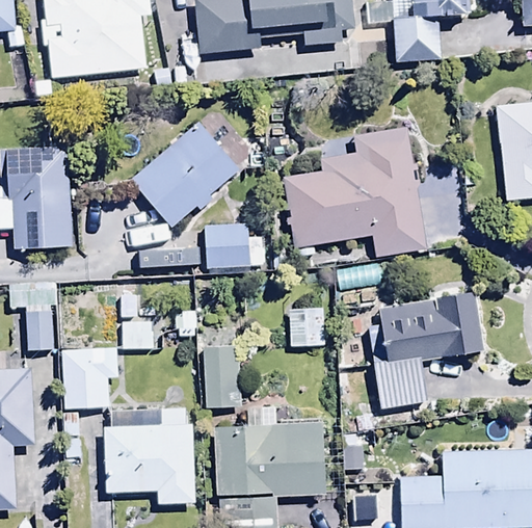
[(0,0),(0,30),(14,30),(11,0),(0,0)]
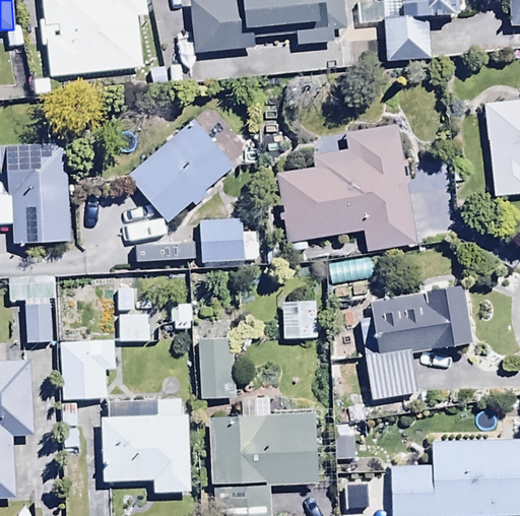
[(42,0),(44,18),(40,18),(42,44),(47,44),(50,74),(141,67),(137,16),(146,15),(145,0),(42,0)]
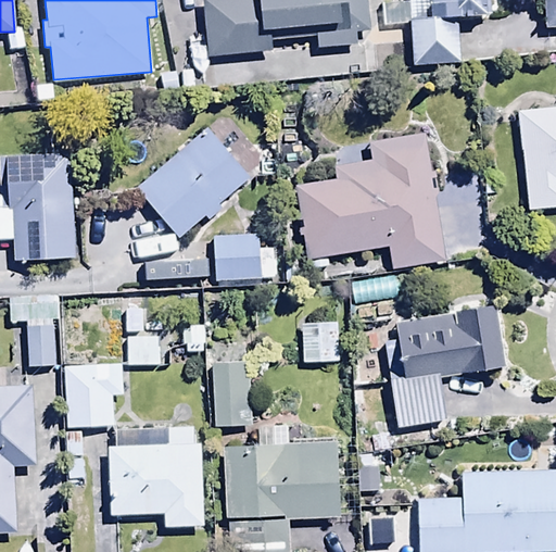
[(205,0),(209,54),(275,51),(274,38),(314,36),(315,46),(356,42),(356,28),(369,28),(367,0),(205,0)]
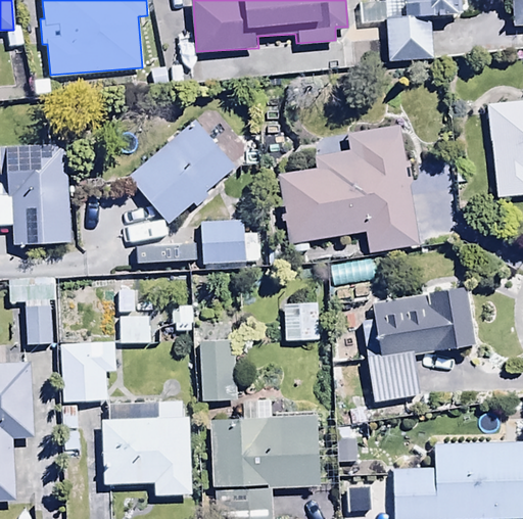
[(402,0),(403,15),(386,16),(386,61),(431,60),(430,15),(459,14),(458,0),(402,0)]
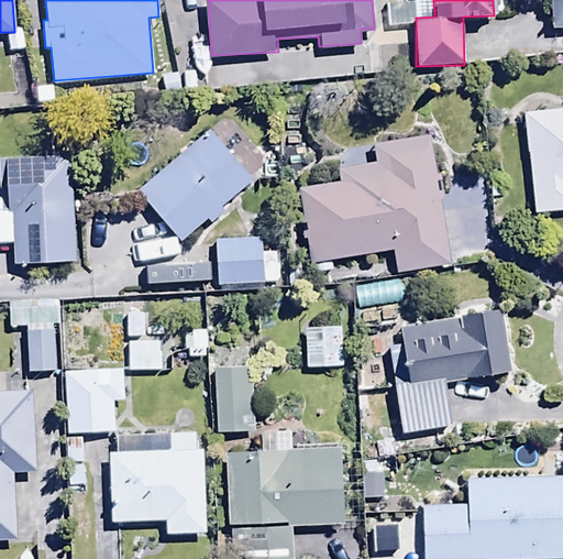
[(552,0),(554,28),(562,28),(562,0),(552,0)]
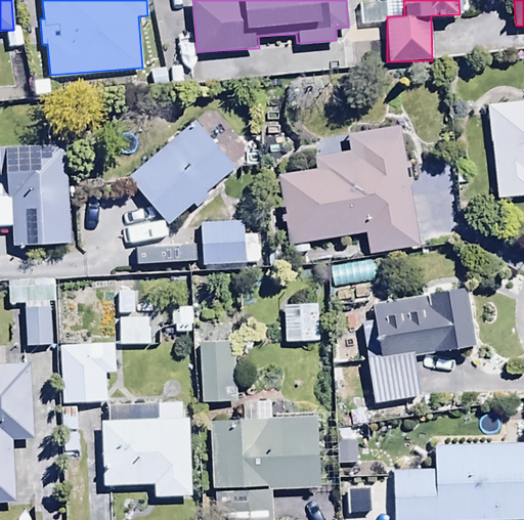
[(384,1),(360,1),(360,24),(384,24),(384,1)]
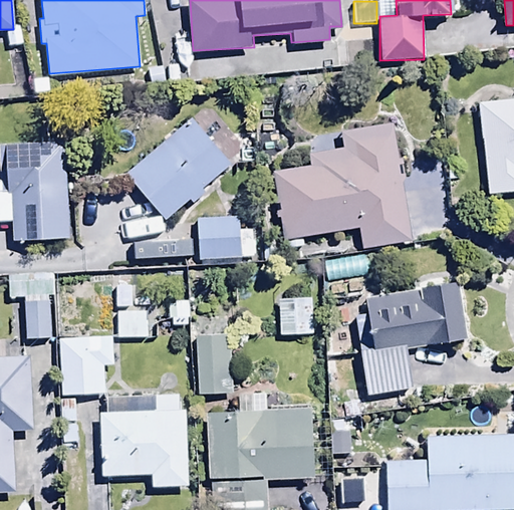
[(513,98),(479,102),(488,194),(513,191),(513,98)]
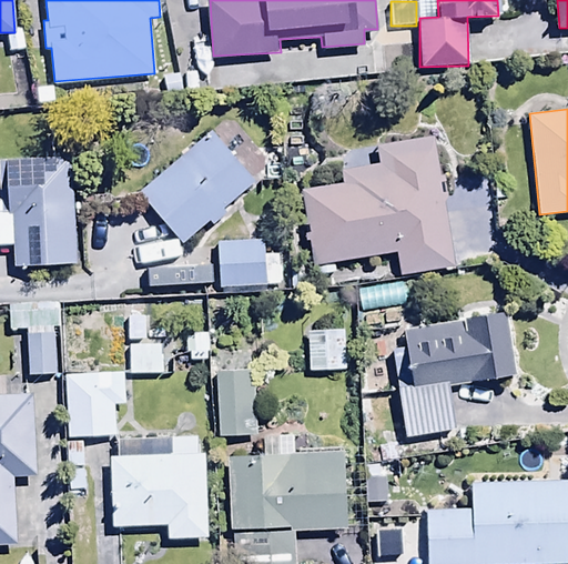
[(257,183),(213,131),(140,192),(184,244),(257,183)]
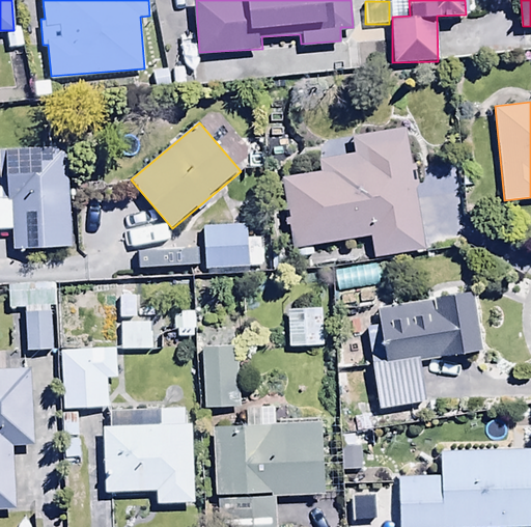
[(375,257),(425,249),(403,128),(354,136),(357,153),(318,160),(320,170),(280,177),(294,250),(372,237),(375,257)]
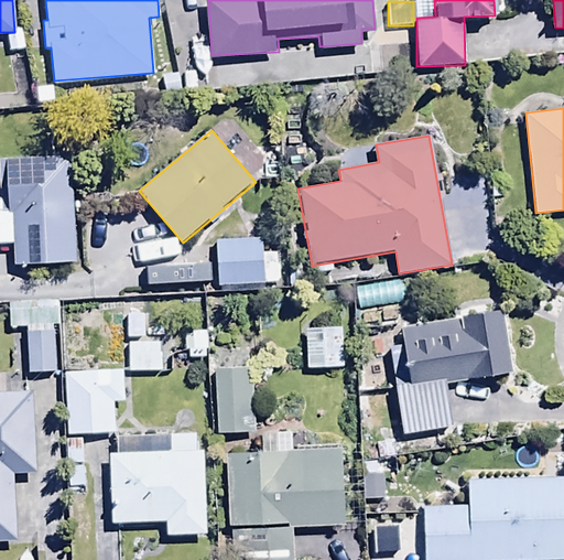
[(1,195),(0,194),(0,241),(14,241),(15,265),(76,262),(73,157),(8,159),(9,210),(2,210),(1,195)]
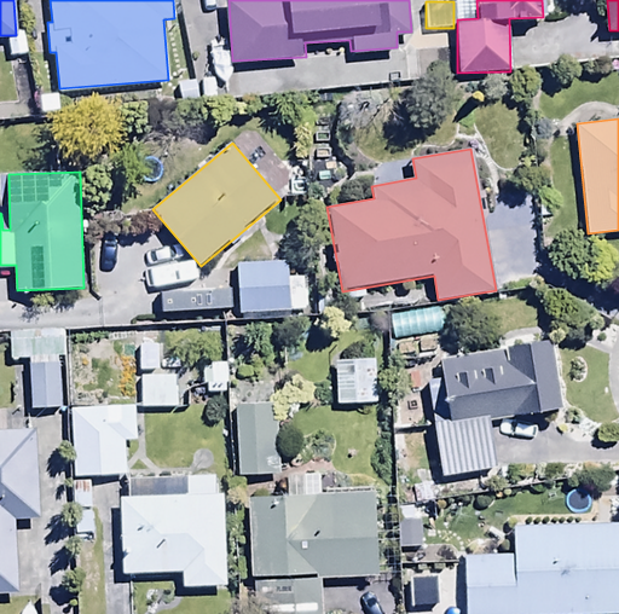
[(306,312),(305,274),(293,274),(293,260),(238,261),(239,312),(306,312)]
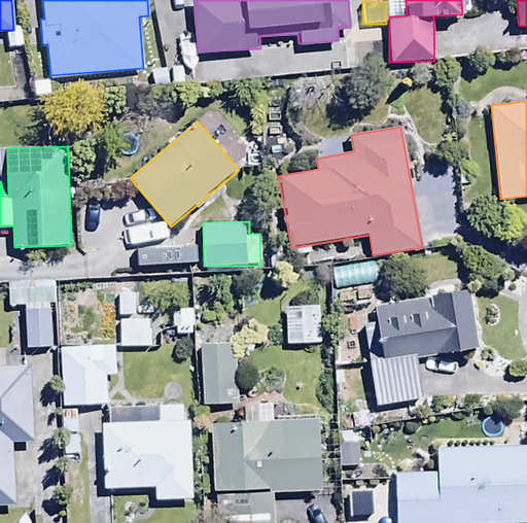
[(25,304),(25,346),(50,346),(50,302),(54,302),(53,281),(9,281),(9,304),(25,304)]
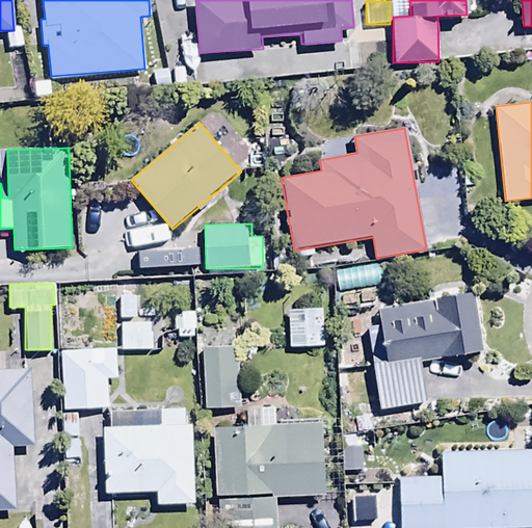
[(380,324),(367,326),(380,410),(427,401),(420,360),(486,348),(476,291),(437,297),(437,301),(378,311),(380,324)]
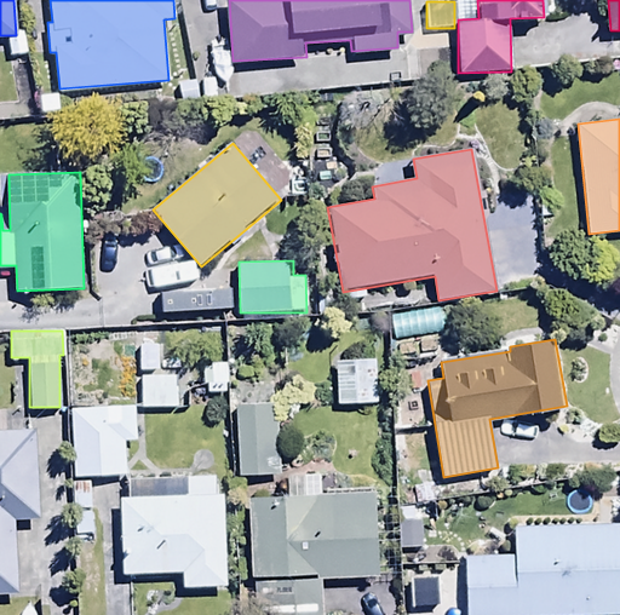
[(374,358),(336,360),(337,404),(377,403),(374,358)]
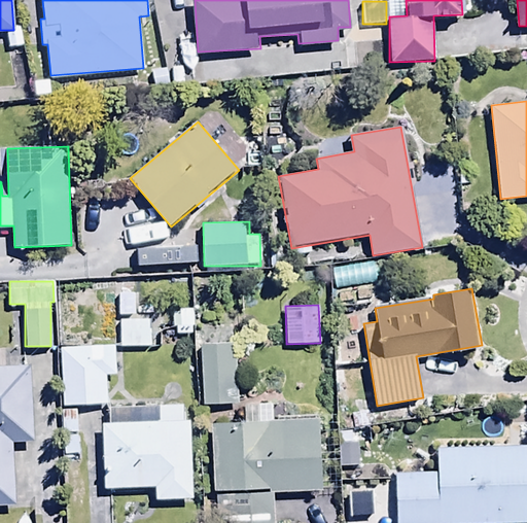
[(149,317),(120,318),(120,346),(150,345),(149,317)]
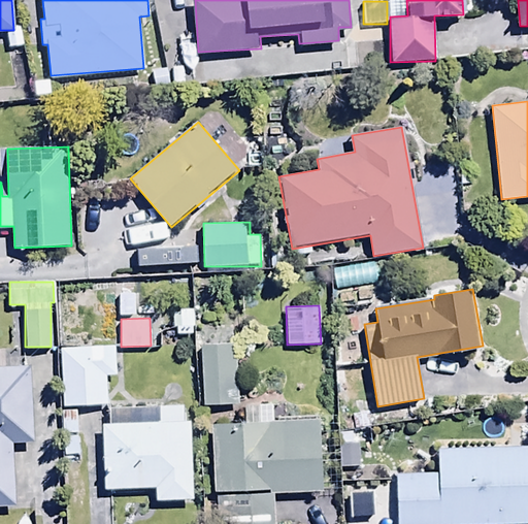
[(236,339),(200,341),(203,404),(239,403),(236,339)]
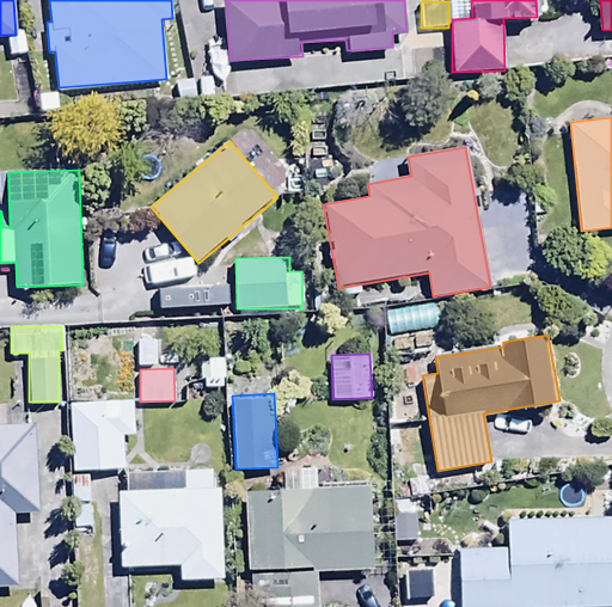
[(136,400),(71,403),(72,468),(126,467),(124,434),(138,434),(136,400)]
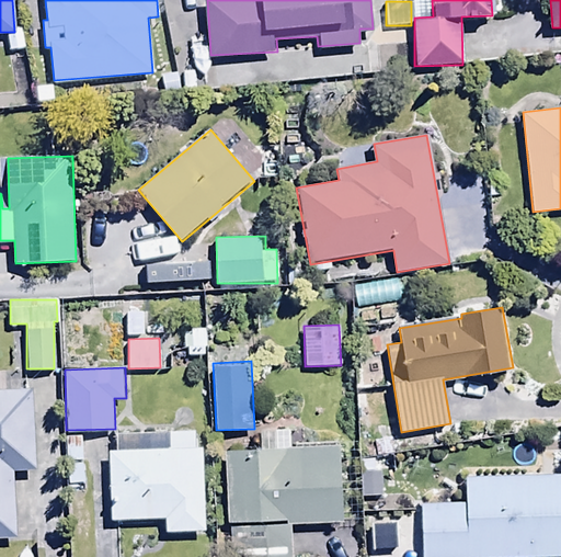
[(31,385),(0,386),(0,538),(18,537),(13,468),(36,467),(31,385)]
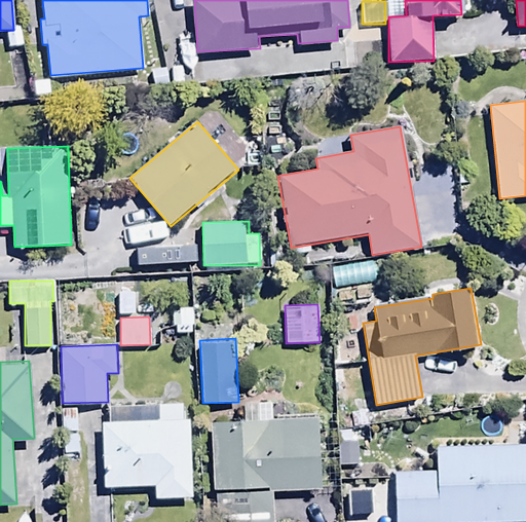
[(369,423),(362,387),(343,392),(348,414),(351,414),(354,426),(369,423)]
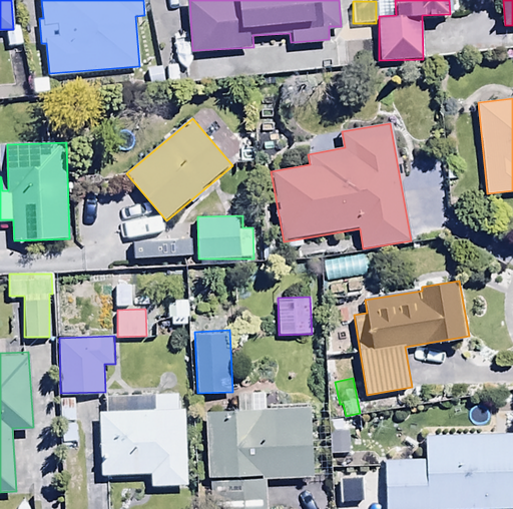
[(152,483),(187,483),(187,408),(180,408),(180,394),(107,397),(108,411),(100,411),(101,474),(151,473),(152,483)]
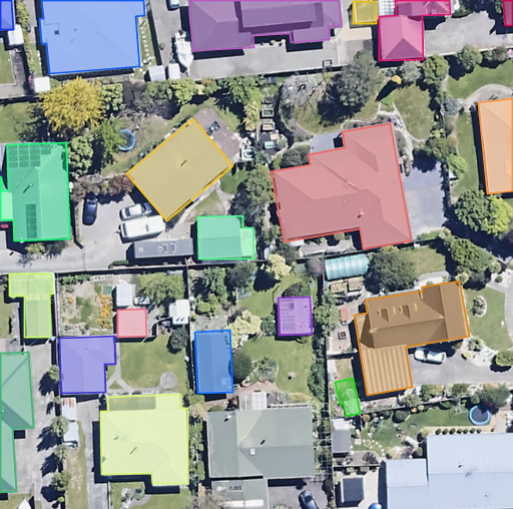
[(77,398),(60,398),(60,445),(77,445),(77,398)]
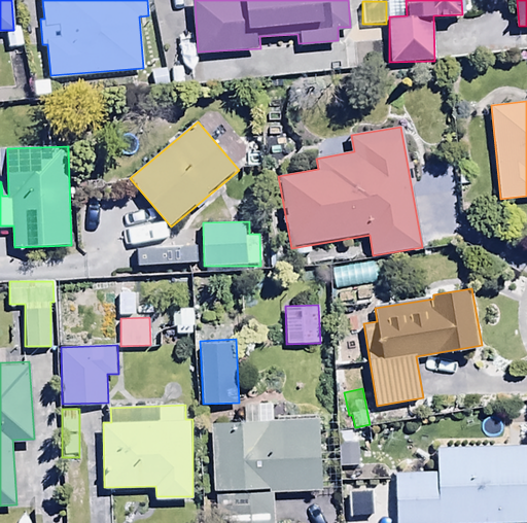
[(223,496),(223,513),(275,512),(274,491),(321,490),(320,417),(240,418),(240,424),(212,425),(213,496),(223,496)]
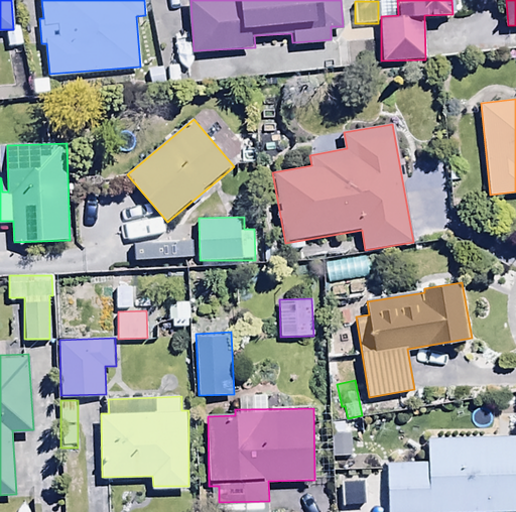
[(332,422),(334,458),(352,457),(351,421),(332,422)]
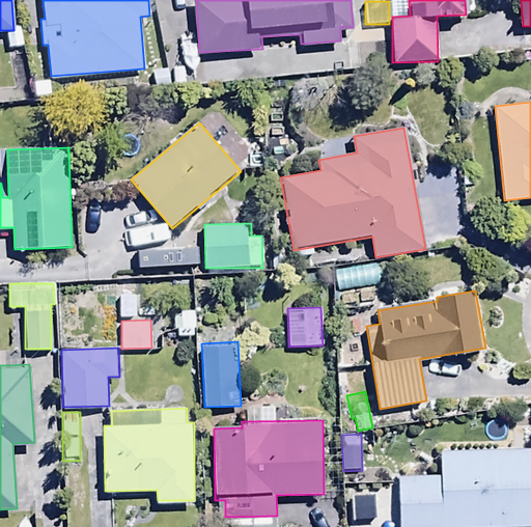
[(495,526),(530,526),(530,448),(441,450),(441,476),(398,477),(399,526),(495,526)]
